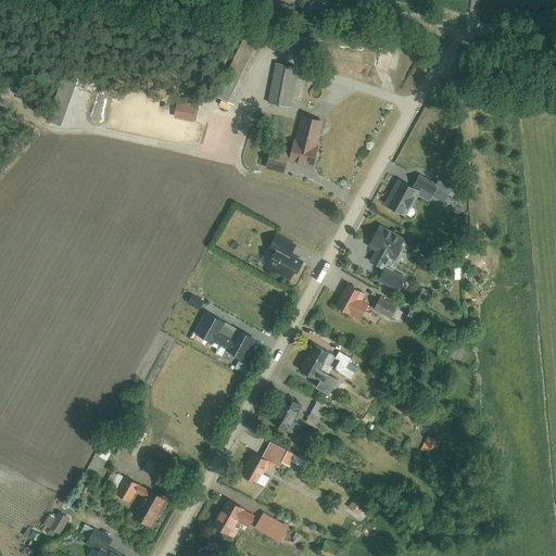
[(215,98),(232,108),(269,35),(251,26),(215,98)]
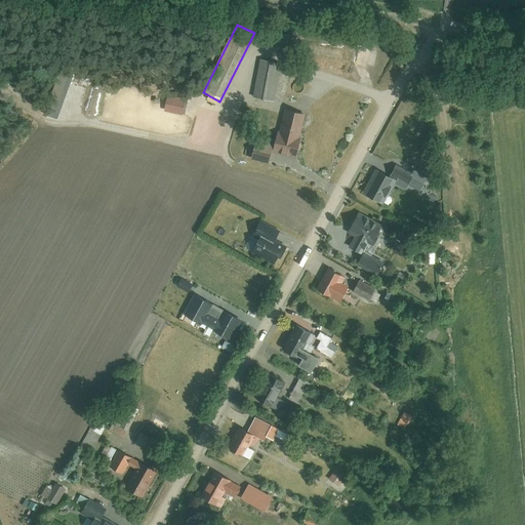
[(260,62),(253,97),(280,103),(286,67),(260,62)]
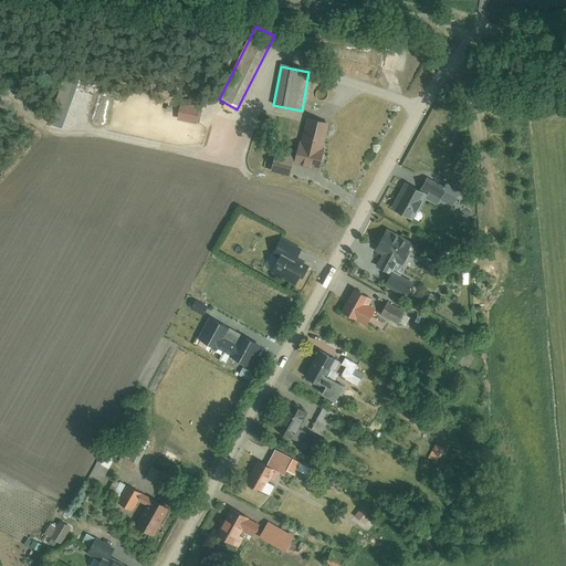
[(45,124),(61,130),(79,85),(63,80),(45,124)]
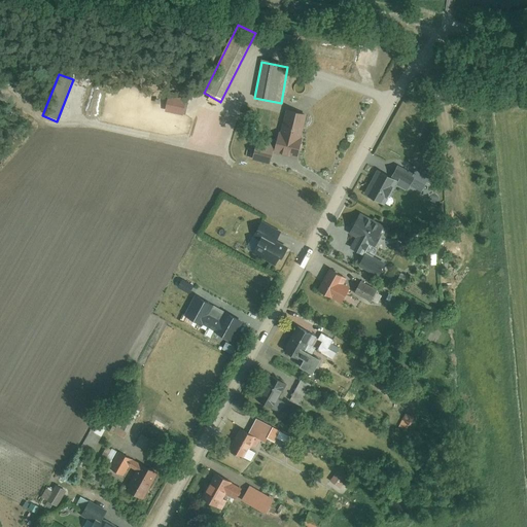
[(169,100),(166,112),(184,116),(187,103),(169,100)]
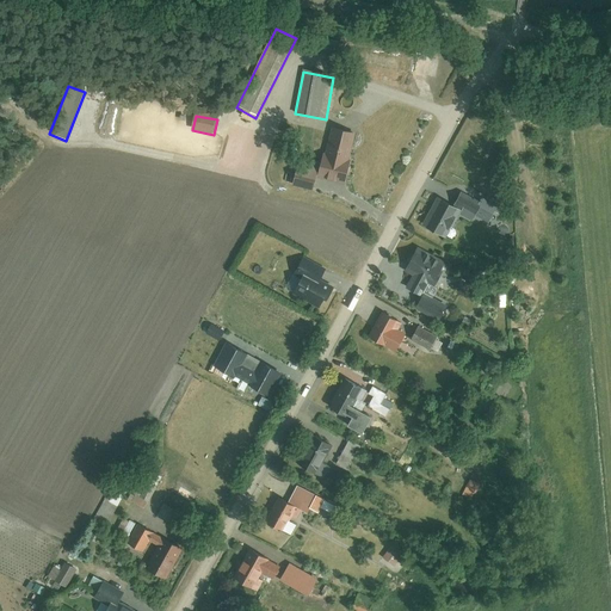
[(343,184),(355,136),(328,129),(319,165),(300,159),(292,185),(313,190),(318,177),(343,184)]
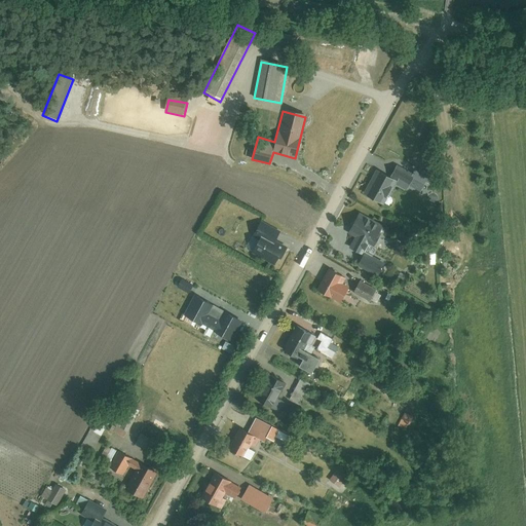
[(376,170),(363,193),(382,204),(393,185),(405,192),(413,179),(393,167),(388,177),(376,170)]
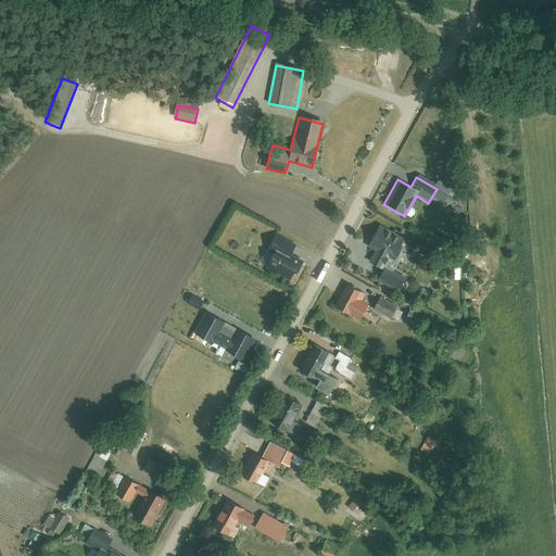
[(408,247),(378,231),(369,249),(377,252),(369,265),(382,272),(378,279),(401,291),(411,273),(399,266),(408,247)]
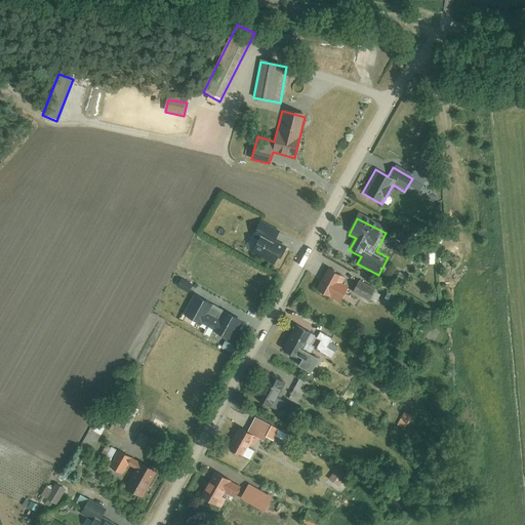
[(251,252),(272,264),(279,249),(272,245),(279,232),(259,221),(252,237),(257,240),(251,252)]
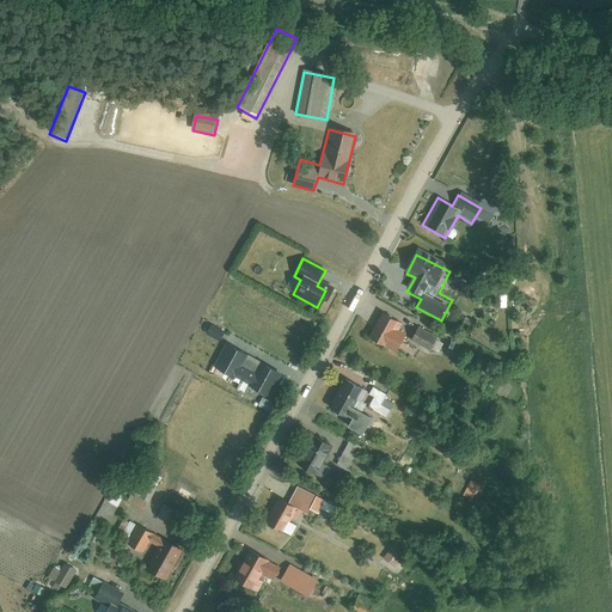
[(381,316),(368,340),(396,354),(409,330),(381,316)]
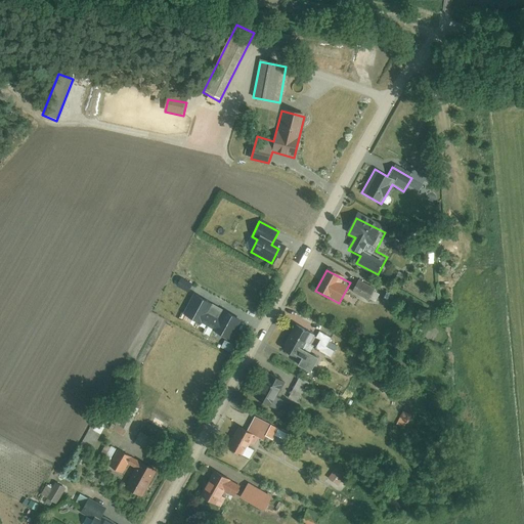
[(358,280),(351,295),(366,303),(375,289),(358,280)]
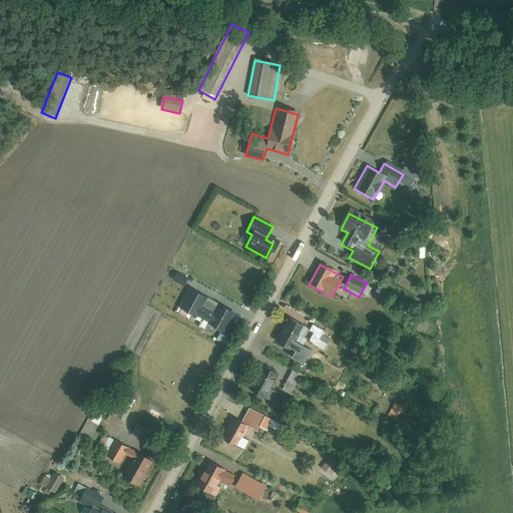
[(362,296),(367,298),(372,289),(367,287),(362,296)]
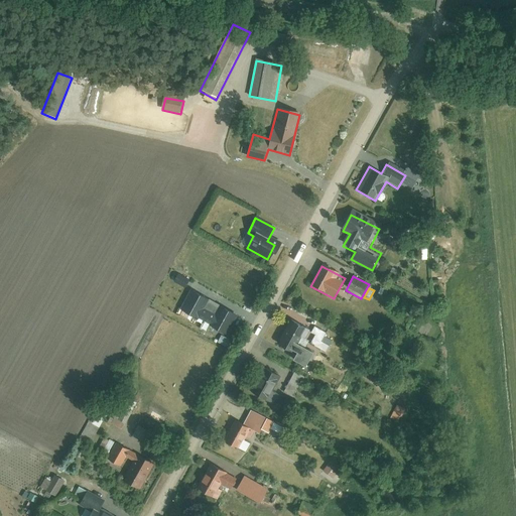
[(208,298),(191,290),(182,309),(198,317),(199,315),(203,308),(208,298)]
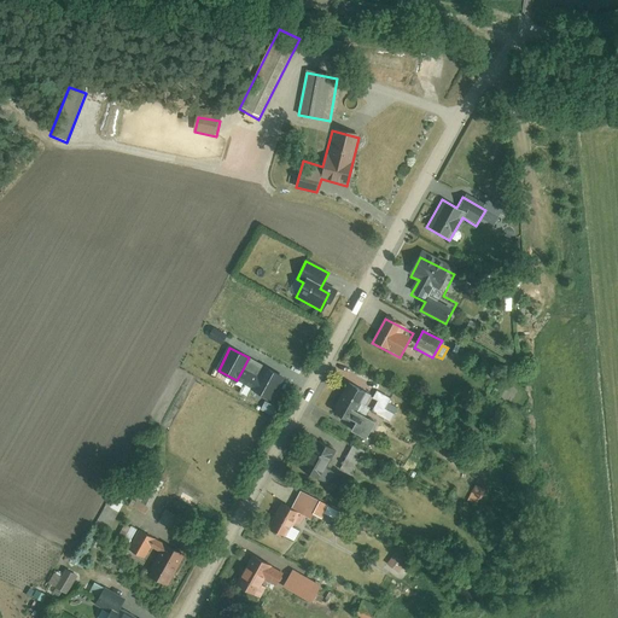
[(283,377),(264,367),(258,378),(254,386),(252,389),(270,398),(283,377)]
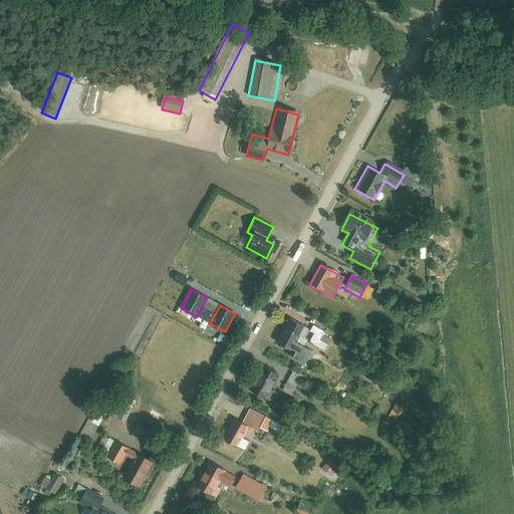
[(215,314),(202,307),(198,314),(211,321),(215,314)]
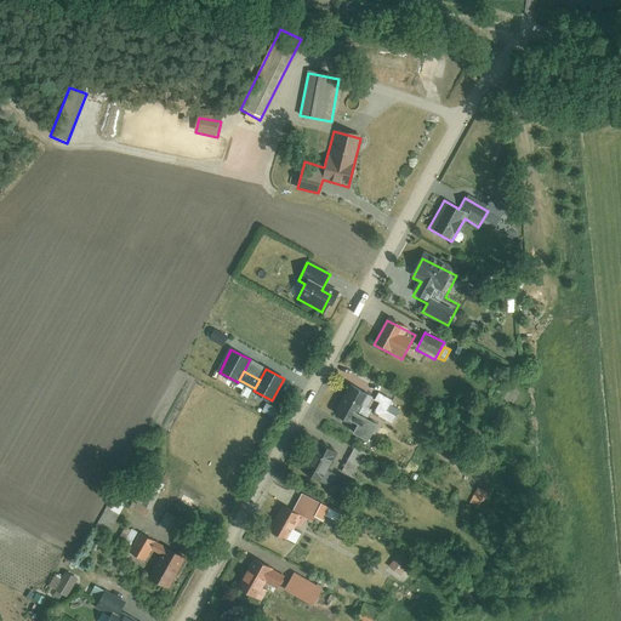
[(351,388),(335,417),(359,431),(375,402),(351,388)]
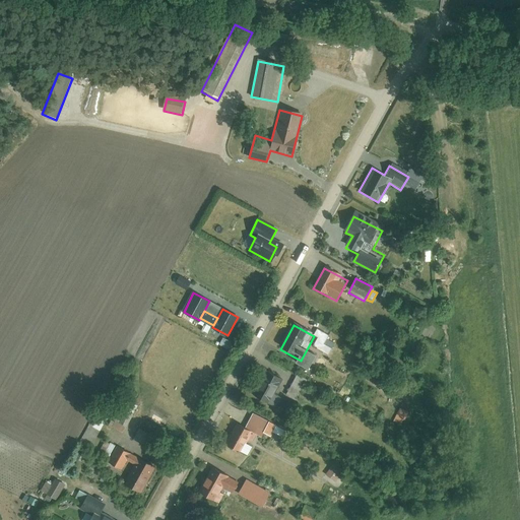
[(327,335),(317,331),(315,336),(325,341),(327,335)]
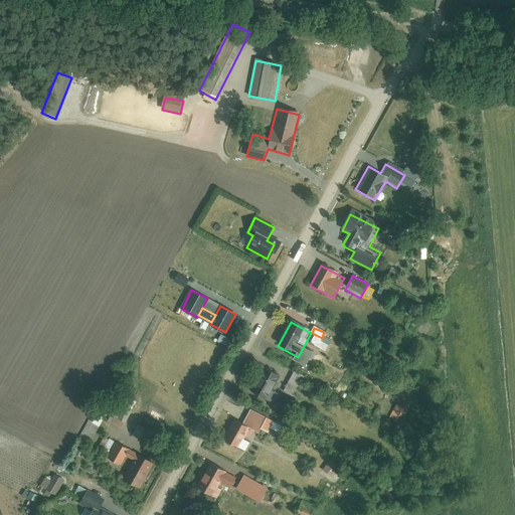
[(314,337),(310,344),(325,353),(329,345),(314,337)]
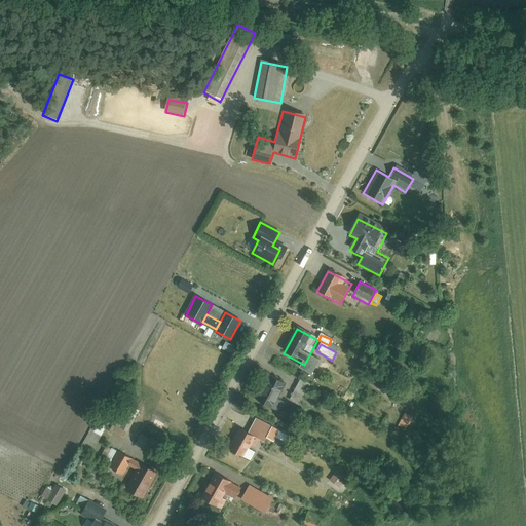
[(269,376),(255,403),(272,412),(287,385),(269,376)]
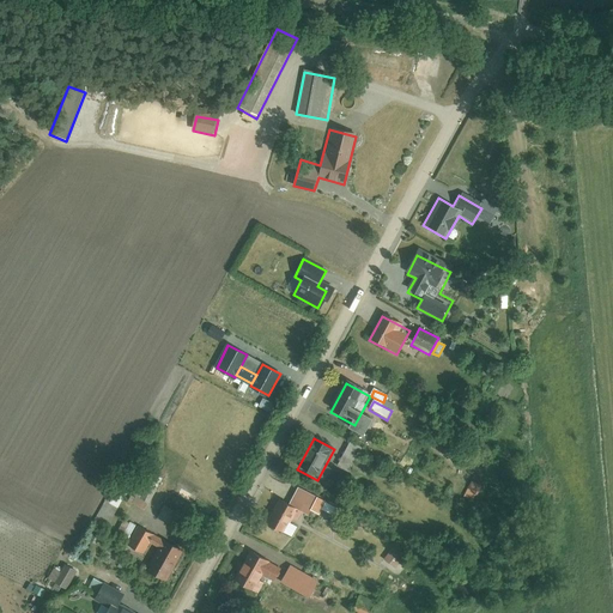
[(350,444),(335,469),(347,475),(362,450),(350,444)]
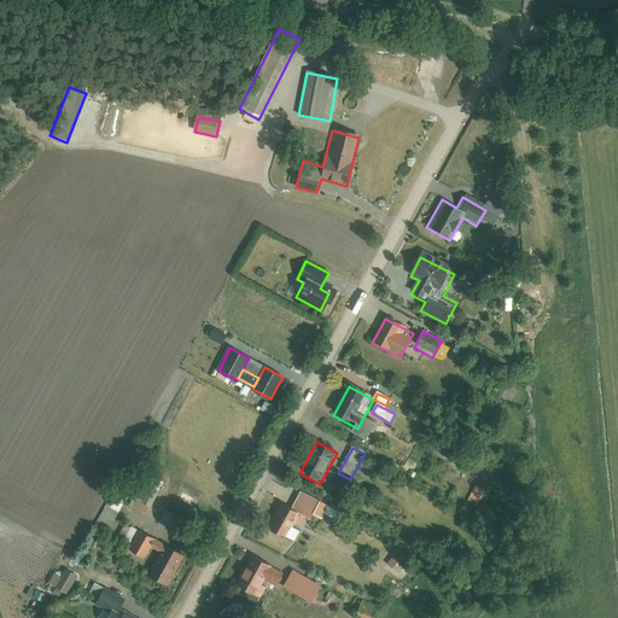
[(325,506),(291,489),(284,503),(318,522),(325,506)]
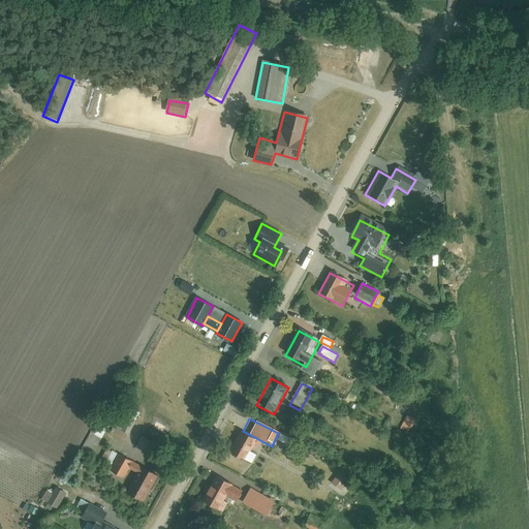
[(145,431),(136,447),(155,457),(163,439),(145,431)]
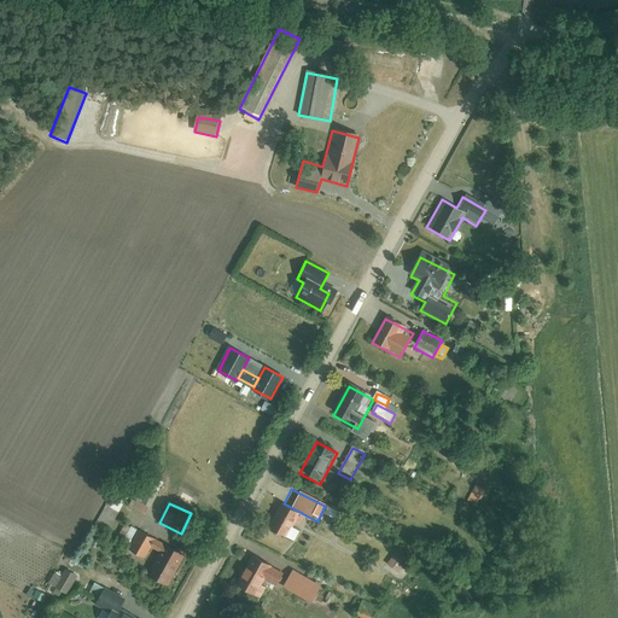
[(280,505),(267,528),(286,538),(299,516),(280,505)]
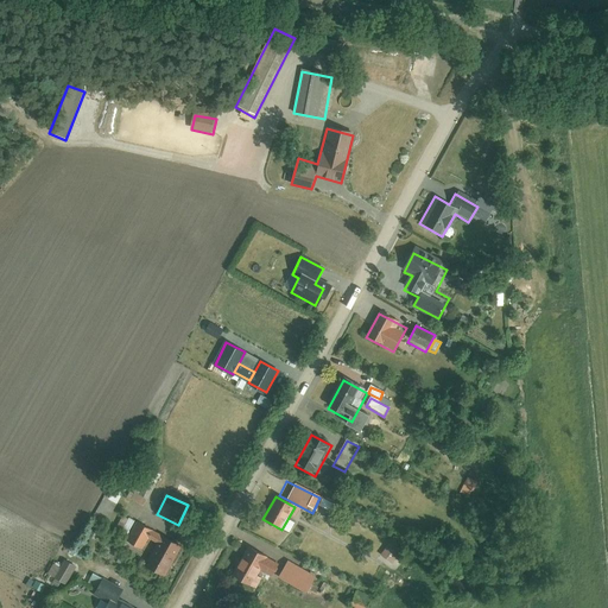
[(145,567),(164,578),(181,549),(138,523),(126,543),(151,557),(145,567)]
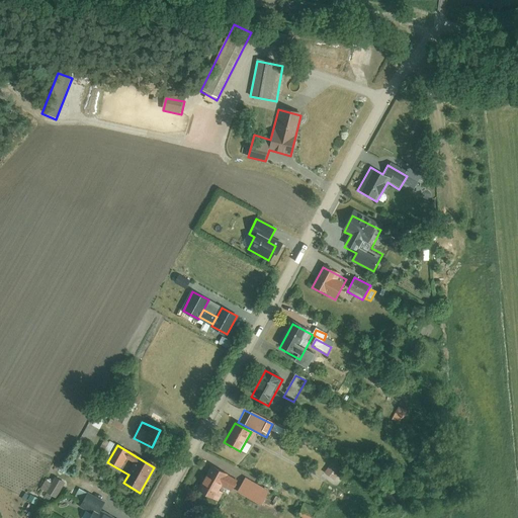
[(332,466),(324,478),(334,484),(341,472),(332,466)]
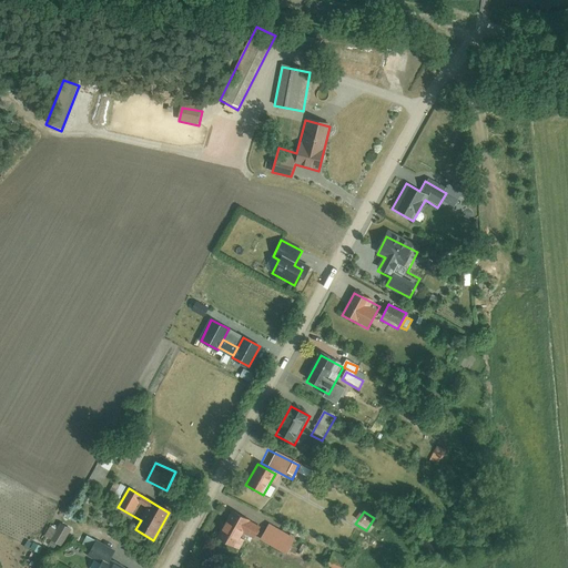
[(230,513),(216,539),(240,551),(253,525),(230,513)]
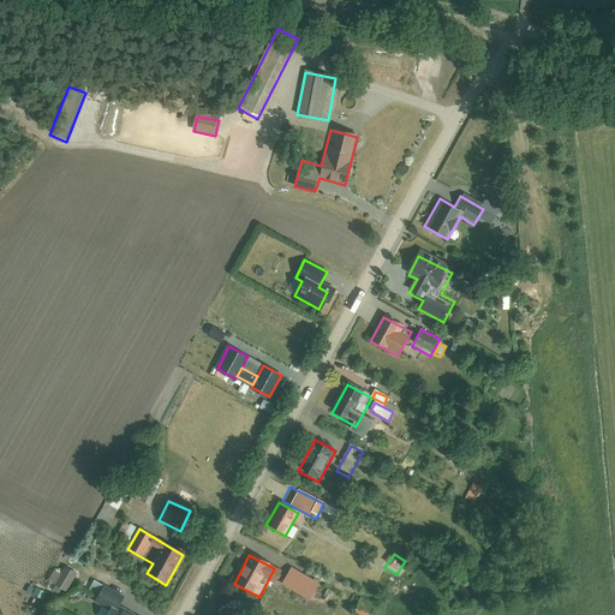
[(320,585),(292,569),(284,585),(310,601),(320,585)]
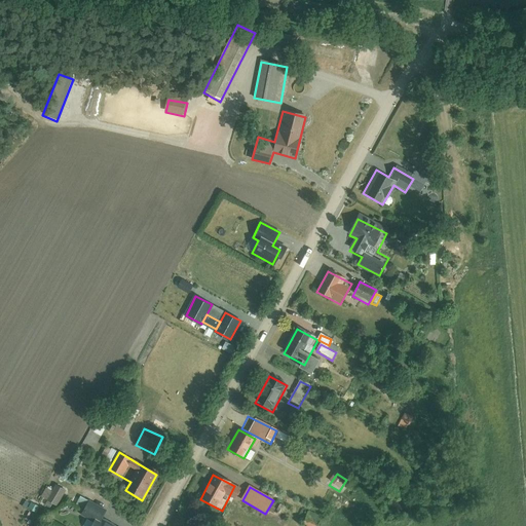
[(61,488),(57,495),(65,500),(69,494),(61,488)]
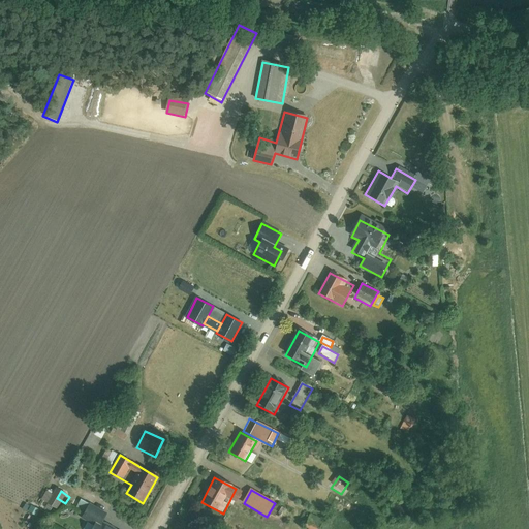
[(88,528),(121,528),(89,509),(83,521),(91,525),(88,528)]
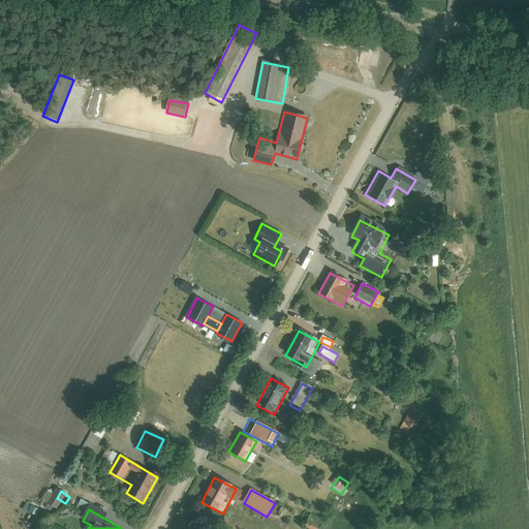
[(309,520),(305,528),(306,528),(318,528),(320,525),(309,520)]
